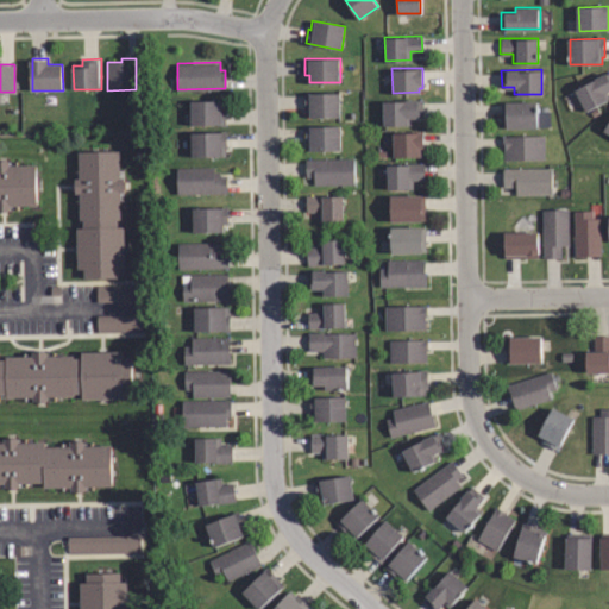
[(577,88),(608,71),(608,90),(608,92),(608,95),(608,99),(586,110),(577,88)]
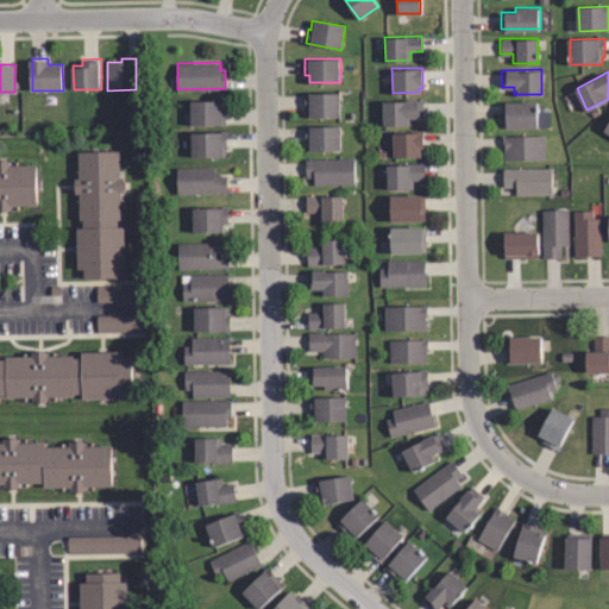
[(340,93),(340,117),(309,117),(309,110),(305,110),(305,93),(340,93)]
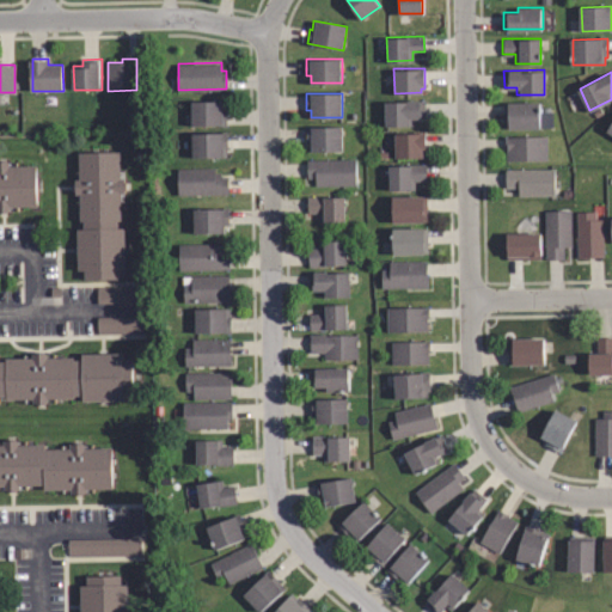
[(191,124),(191,101),(226,101),(226,126),(222,126),(222,124),(191,124)]
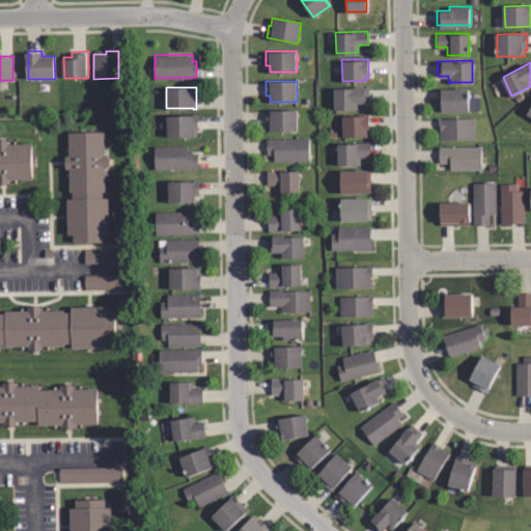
[(333,87),(368,87),(368,101),(358,102),(359,108),(334,108),(333,87)]
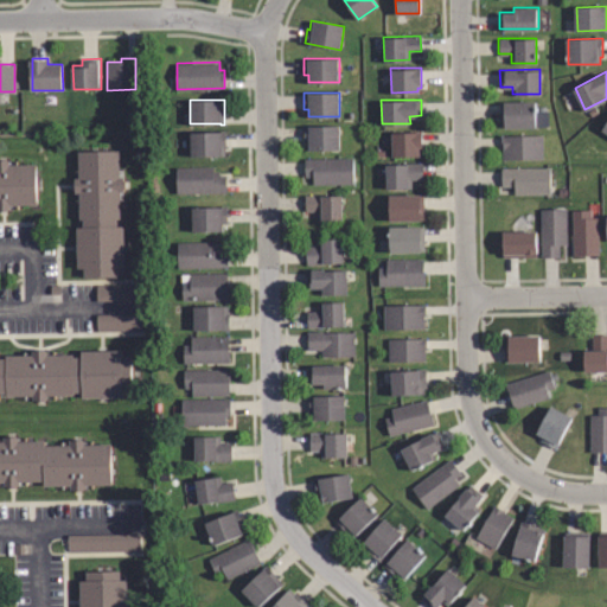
[(536,126),(500,127),(500,101),(536,101),(536,126)]
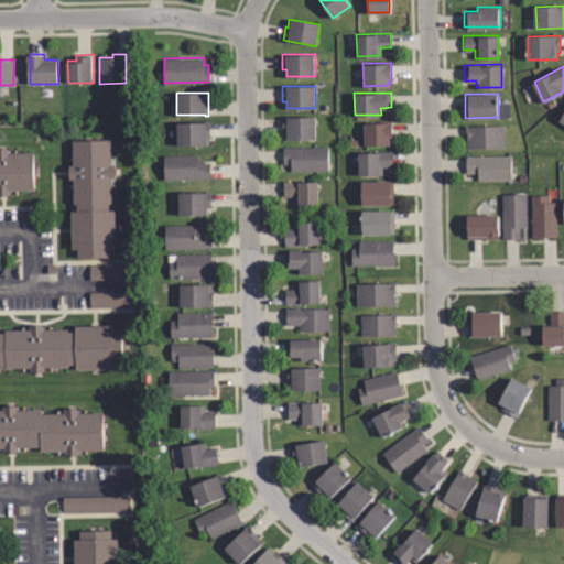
[(563,130),(563,104),(551,121),(563,130)]
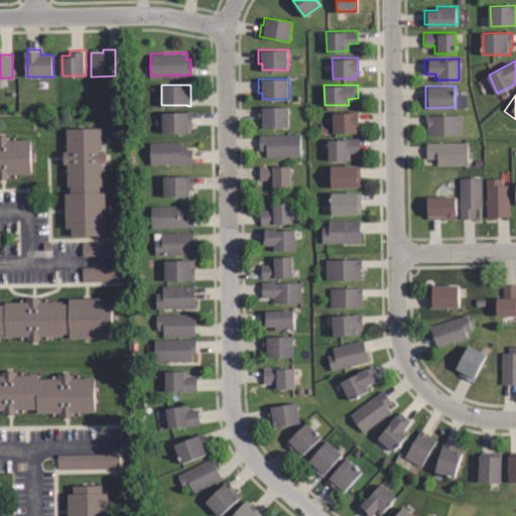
[(289,127),(259,127),(259,107),(289,107),(289,127)]
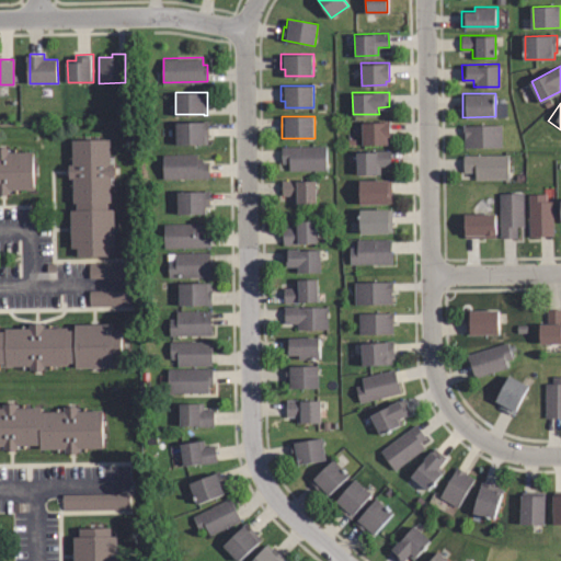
[(176,144),(176,122),(208,122),(209,136),(207,136),(207,144),(176,144)]
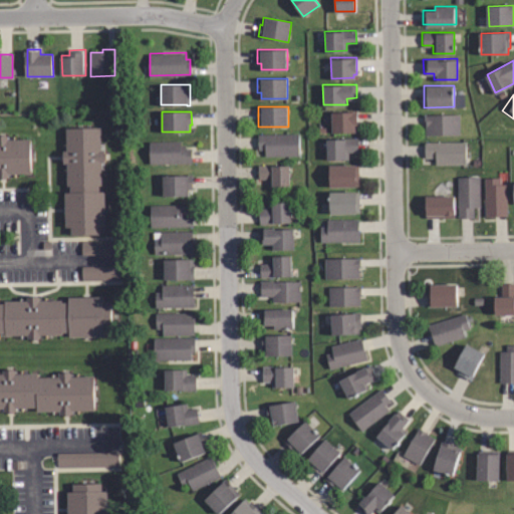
[(331,111),(357,111),(357,129),(355,129),(355,133),(331,133),(331,111)]
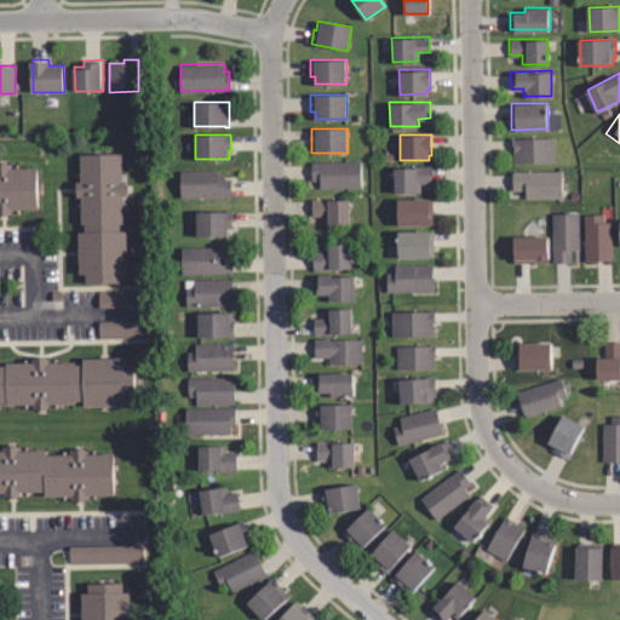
[(554,161),(512,162),(512,137),(554,137),(554,161)]
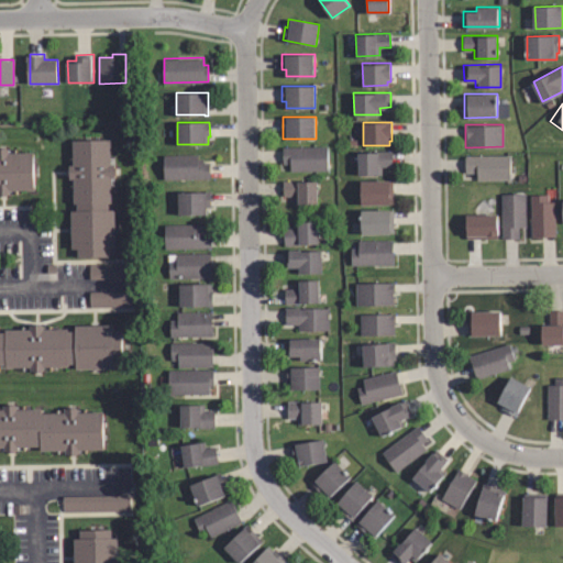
[(78,257),(77,249),(70,249),(70,210),(77,210),(77,203),(74,203),(73,178),(69,178),(68,165),(73,165),(73,139),(110,139),(111,165),(114,165),(114,177),(112,177),(112,202),(109,202),(109,209),(114,209),(116,249),(110,249),(110,257),(78,257)]
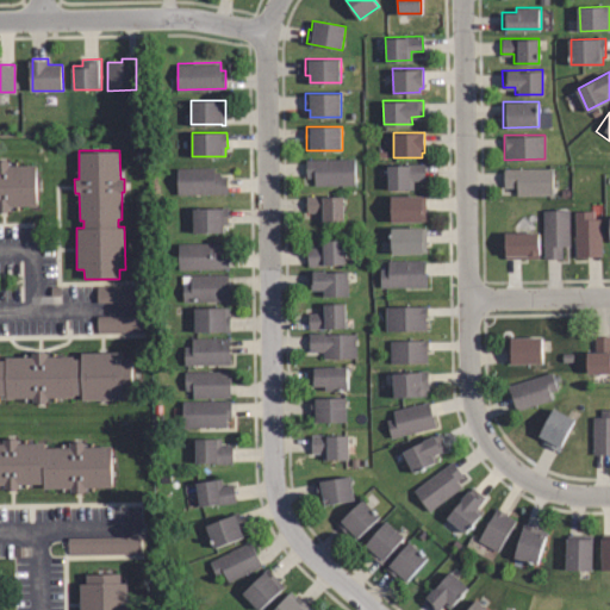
[(307,178),(307,159),(355,159),(355,184),(315,184),(315,178),(307,178)]
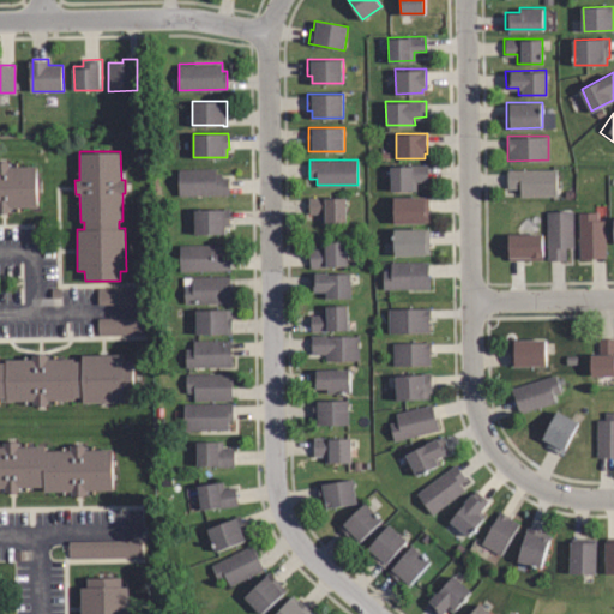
[(0,212),(0,161),(10,161),(10,167),(36,166),(37,208),(10,209),(10,212),(0,212)]
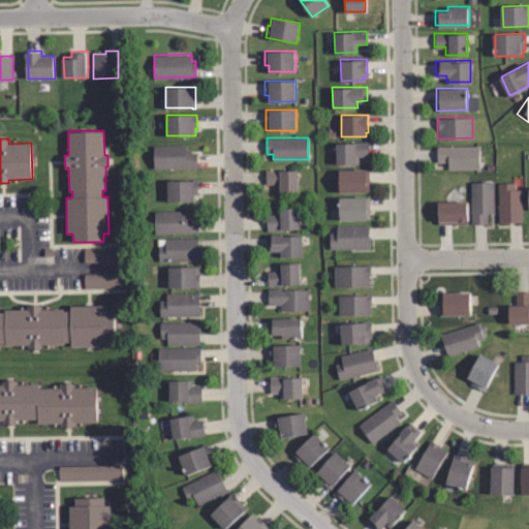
[(336,142),(369,142),(369,156),(359,156),(359,163),(336,163),(336,142)]
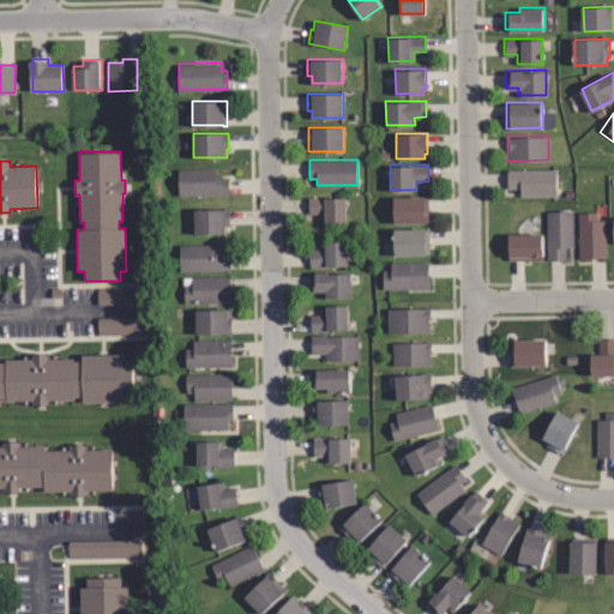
[(179,194),(179,168),(216,168),(216,173),(222,173),(222,176),(229,176),(229,194),(179,194)]
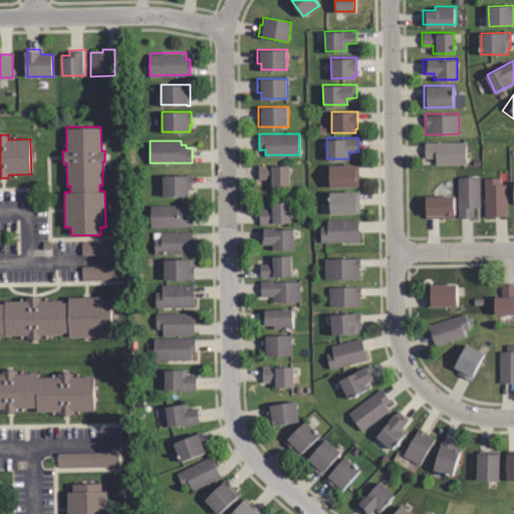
[(467,142),(467,164),(437,164),(437,157),(426,157),(426,142),(467,142)]
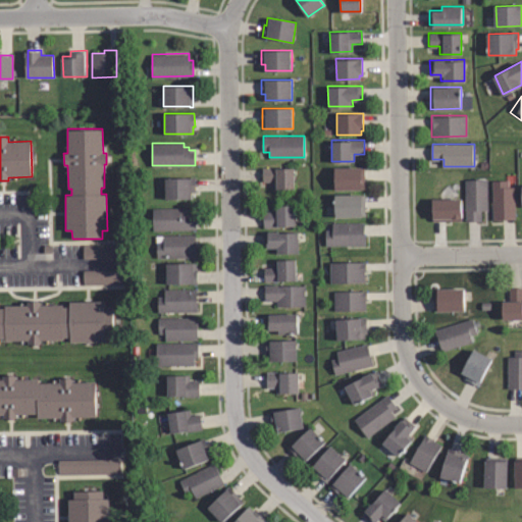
[(333,167),(364,166),(364,189),(333,189),(333,167)]
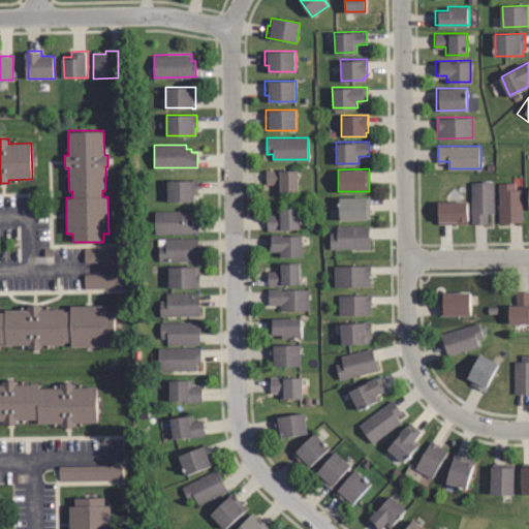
[(280,169),(299,169),(299,190),(276,190),(276,184),(267,184),(267,169),(280,169)]
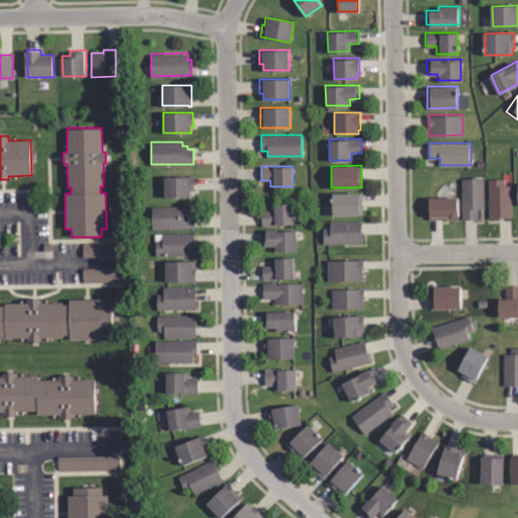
[(164,176),(188,176),(188,175),(194,175),(194,190),(190,190),(190,197),(164,197),(164,176)]
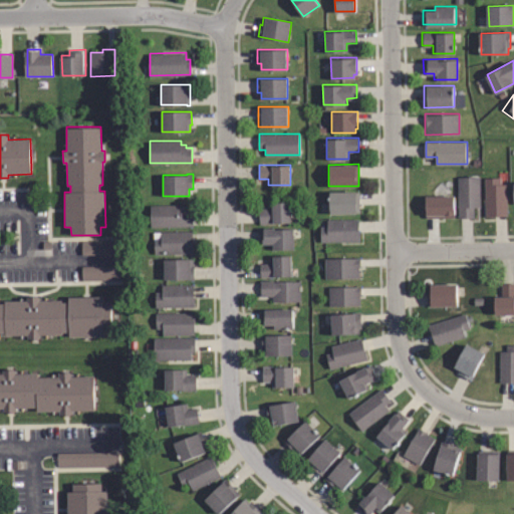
[(458,177),(480,177),(480,207),(474,207),(474,218),(458,218),(458,177)]
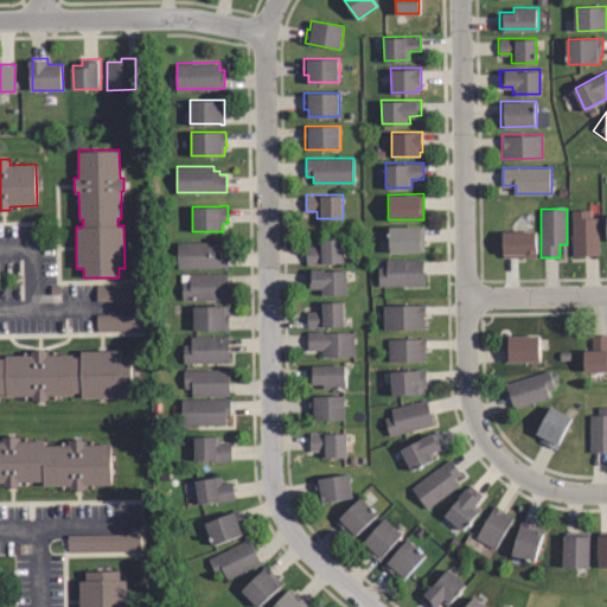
[(573,210),(590,210),(590,217),(599,217),(600,255),(574,256),(573,210)]
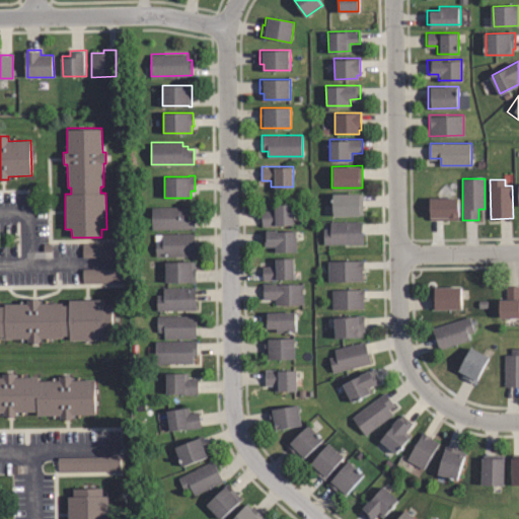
[(331,215),(331,194),(361,194),(361,215),(331,215)]
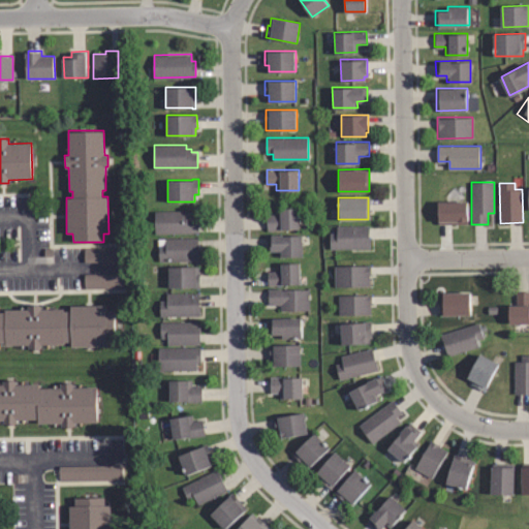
[(467,223),(438,223),(438,200),(467,200),(467,223)]
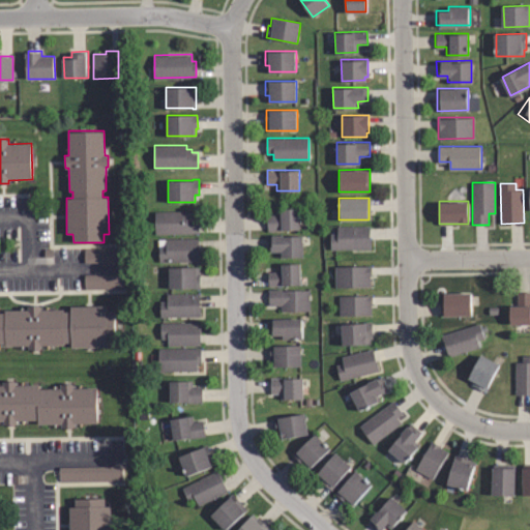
[(277,208),(300,208),(300,229),(283,229),(283,231),(268,231),(268,214),(277,214),(277,208)]
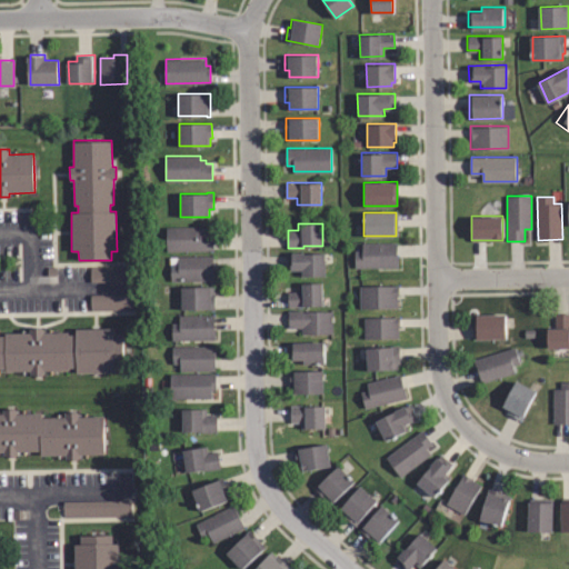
[(167,250),(167,227),(208,227),(208,235),(213,235),(213,250),(167,250)]
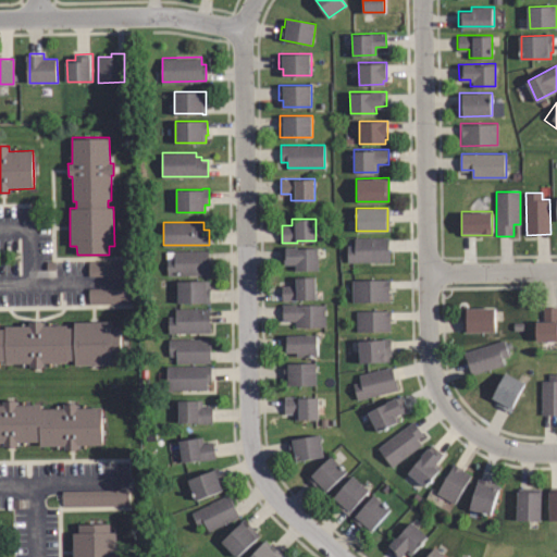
[(390,261),(348,261),(348,245),(355,245),(355,237),(390,237),(390,261)]
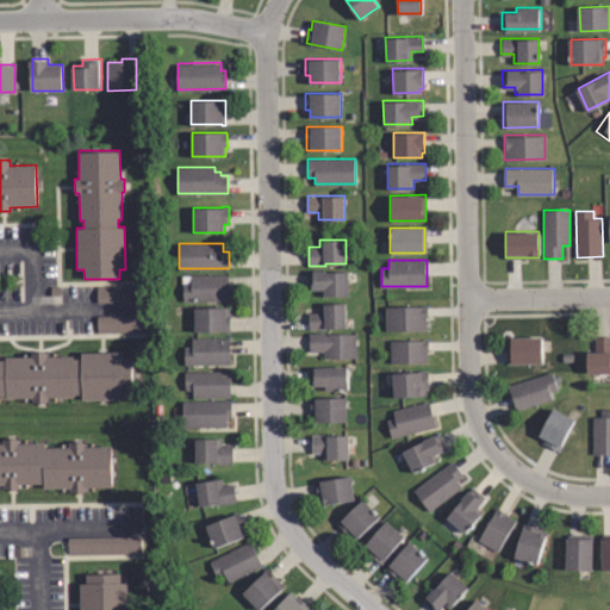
[(328,272),(349,272),(349,296),(322,296),(322,290),(312,290),(312,288),(309,288),(309,271),(328,271),(328,272)]
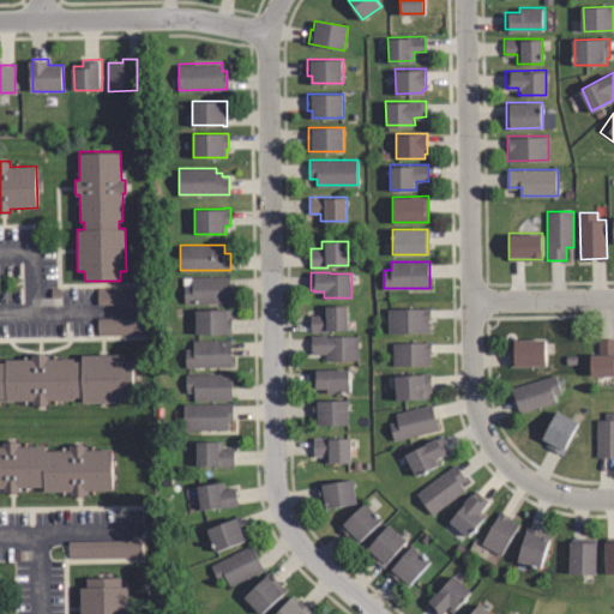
[(230,302),(185,302),(185,284),(192,284),(192,276),(230,276),(230,302)]
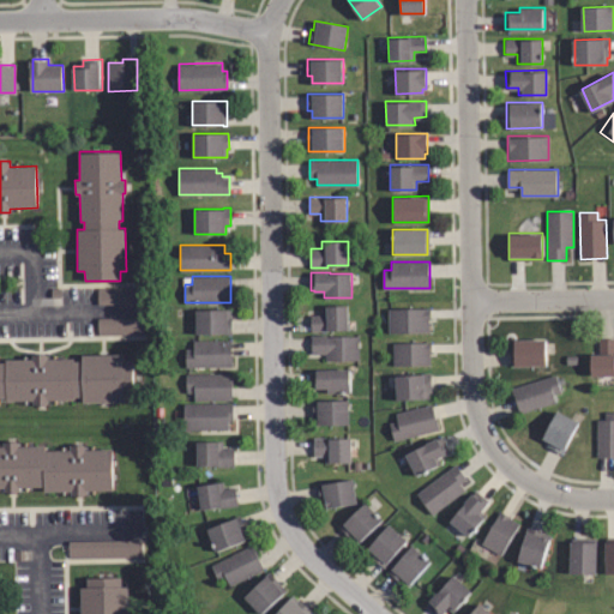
[(348,330),(309,330),(309,314),(321,313),(321,305),(348,305),(348,330)]
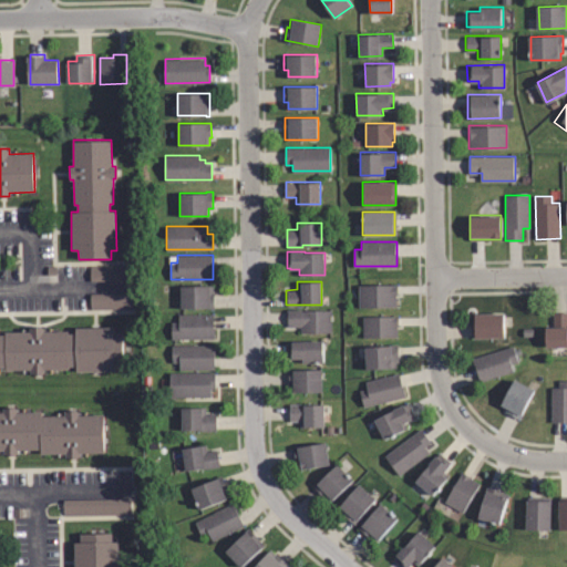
[(359,308),(359,284),(397,285),(397,308),(359,308)]
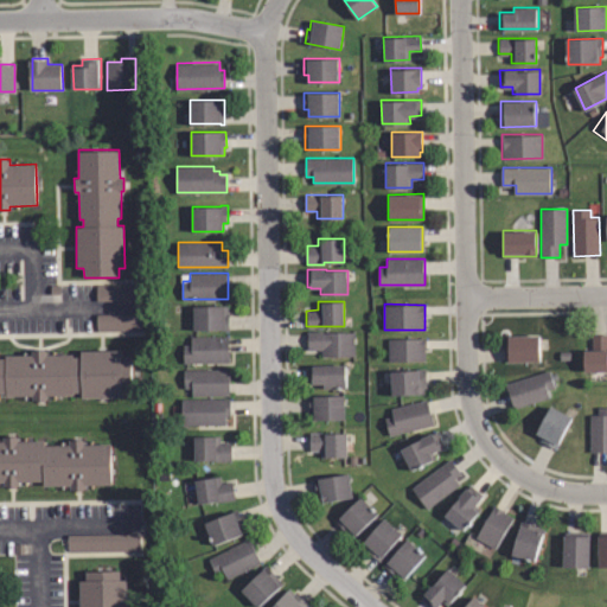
[(195,330),(195,306),(228,306),(228,313),(229,313),(229,330),(195,330)]
